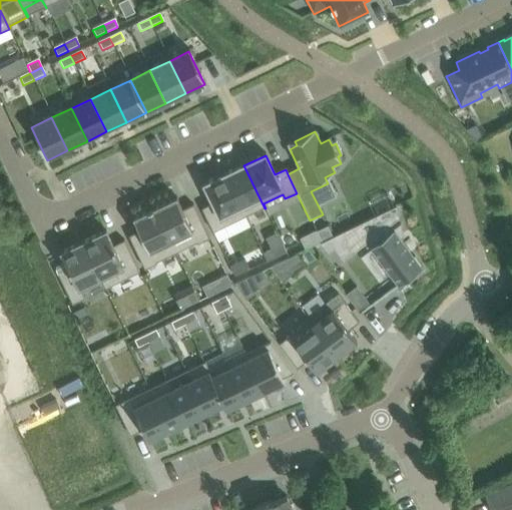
[(265,208),(243,165),(223,175),(244,218),(265,208)]
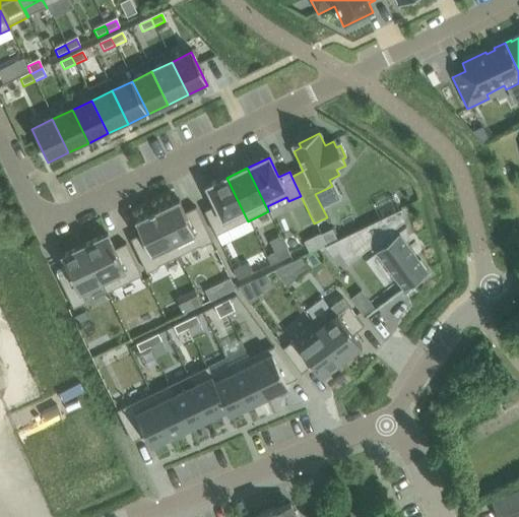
[(248,221),(226,178),(205,188),(215,208),(204,213),(215,237),(248,221)]
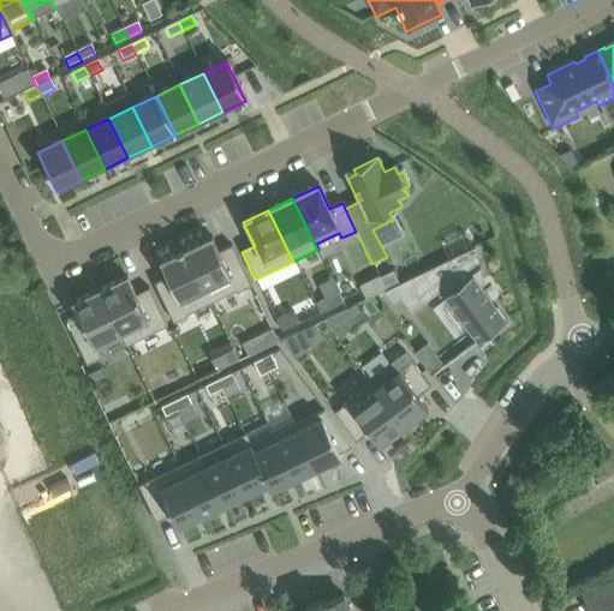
[(210,238),(185,251),(210,305),(234,293),(236,294),(250,287),(231,247),(218,253),(210,238)]
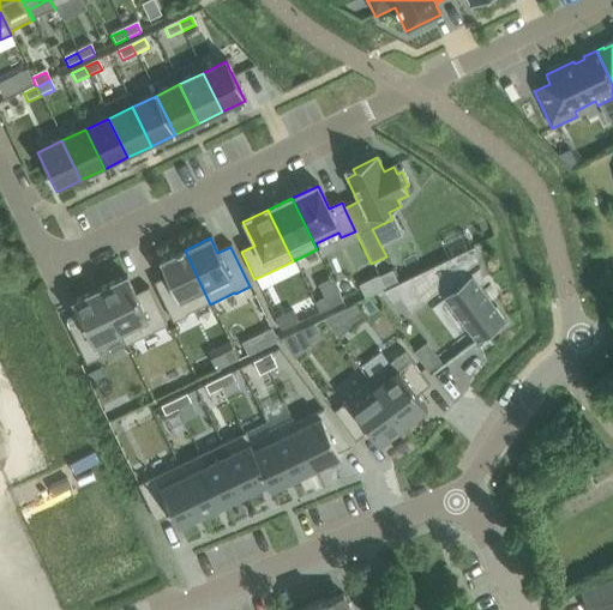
[(474,248),(391,288),(409,313),(442,290),(445,295),(443,296),(478,343),(479,342),(476,338),(482,334),(485,337),(504,322),(479,289),(482,285),(479,270),(468,273),(463,267),(478,264),(474,248)]
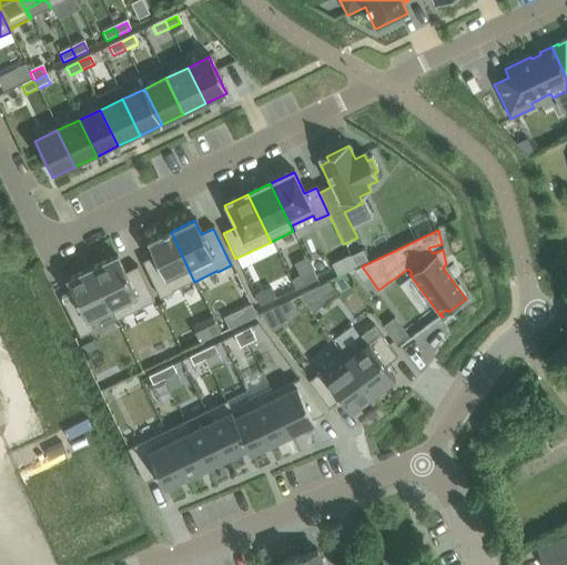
[(194,282),(171,232),(147,243),(153,258),(142,264),(160,301),(173,294),(172,292),(194,282)]
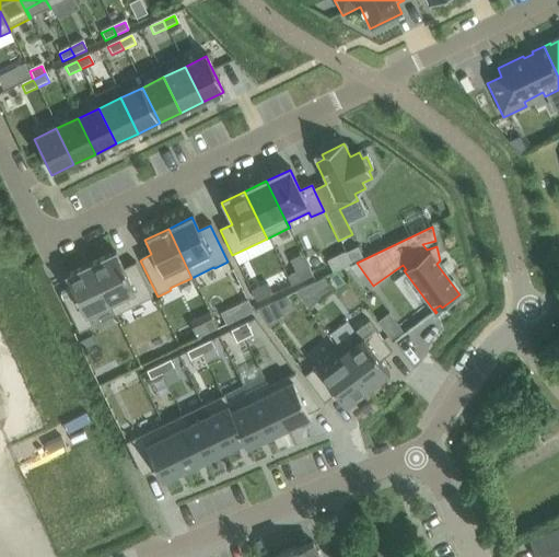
[(115,254),(91,266),(115,316),(151,299),(135,264),(123,270),(115,254)]
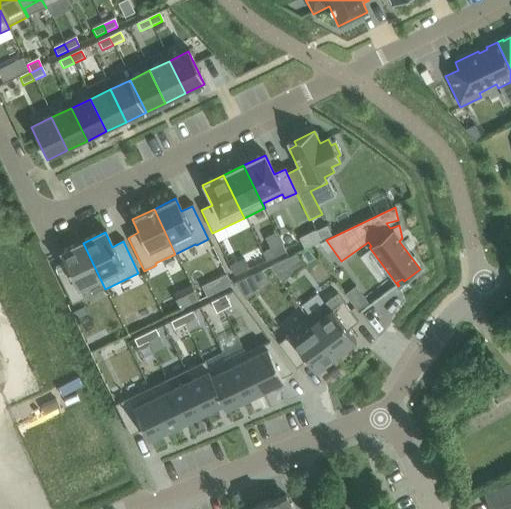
[(315,232),(301,239),(306,250),(320,243),(315,232)]
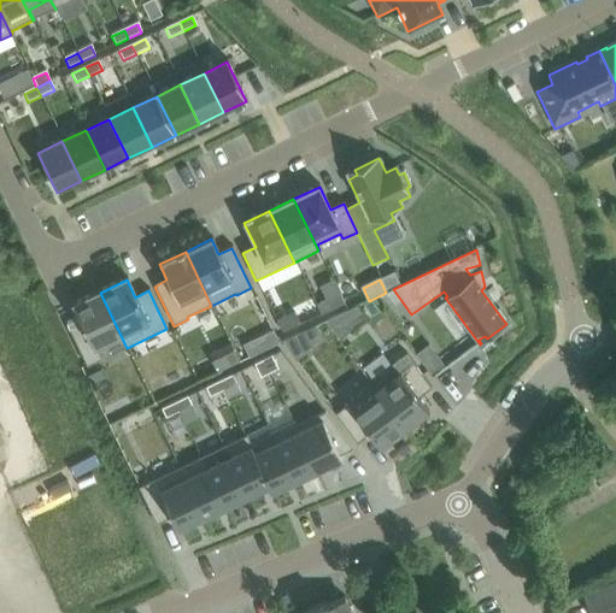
[(127,348),(100,293),(72,305),(81,324),(69,330),(87,367),(101,360),(98,353),(122,342),(125,348),(127,348)]
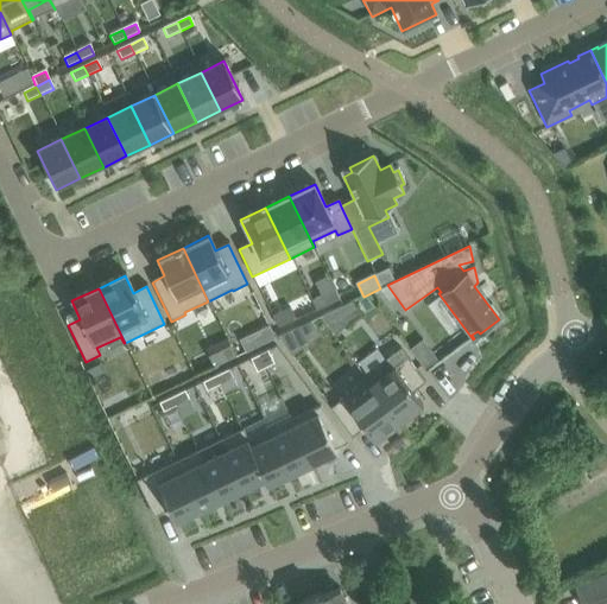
[(339,300),(335,292),(322,298),(326,306),(339,300)]
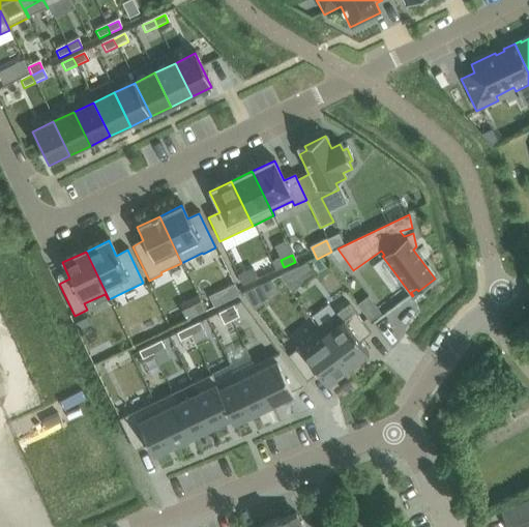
[(251,269),(236,276),(242,288),(257,281),(251,269)]
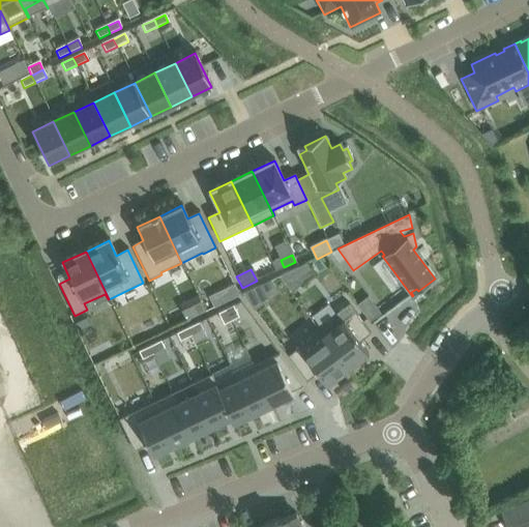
[(280,277),(291,293),(302,285),(292,271),(280,277)]
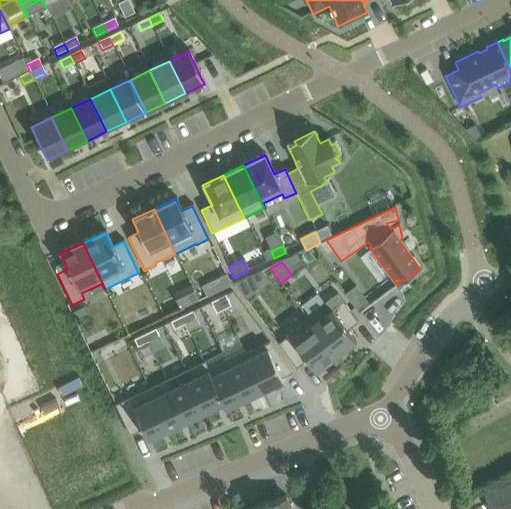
[(206,297),(230,286),(226,277),(202,287),(206,297)]
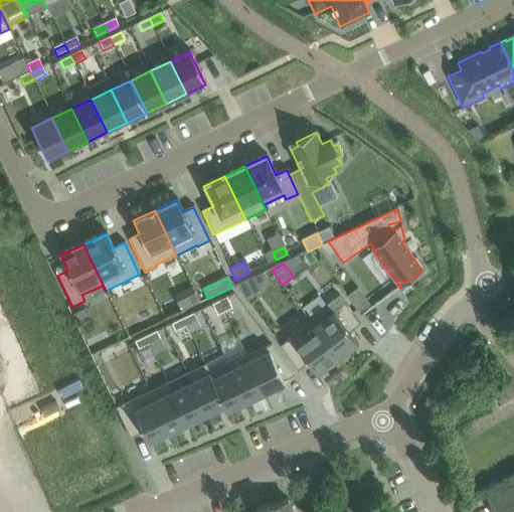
[(226,298),(219,302),(224,313),(231,309),(226,298)]
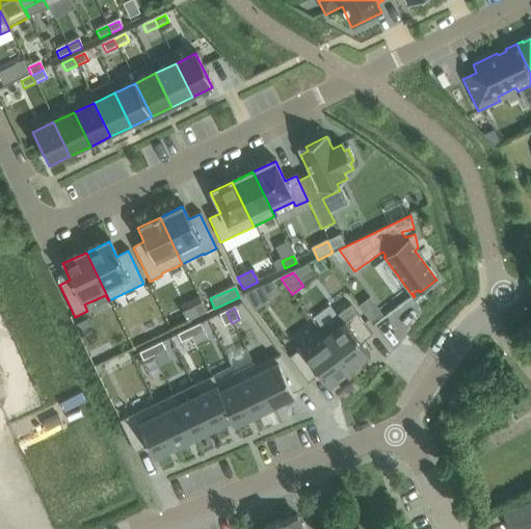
[(218,315),(224,326),(232,323),(227,312),(218,315)]
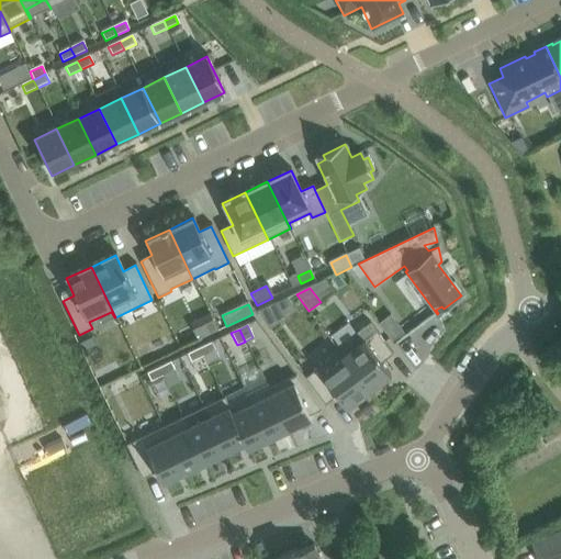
[(381,364),(392,355),(376,333),(343,357),(339,353),(338,354),(368,393),(390,377),(381,364)]
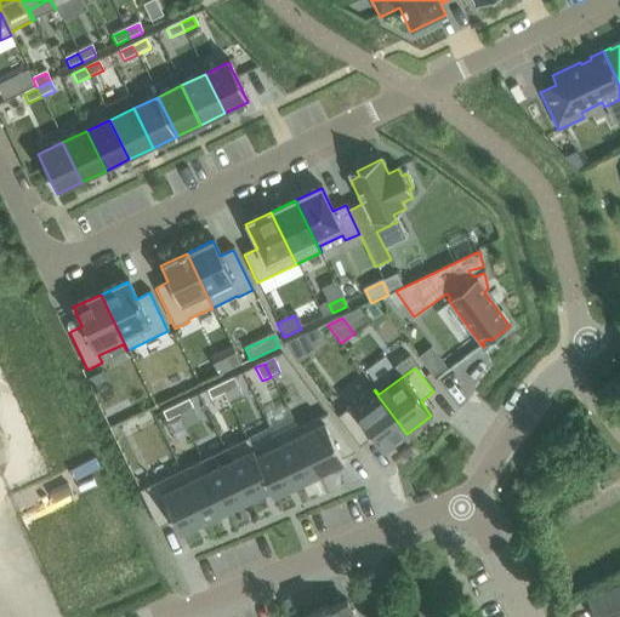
[(233,378),(220,386),(223,394),(237,388),(233,378)]
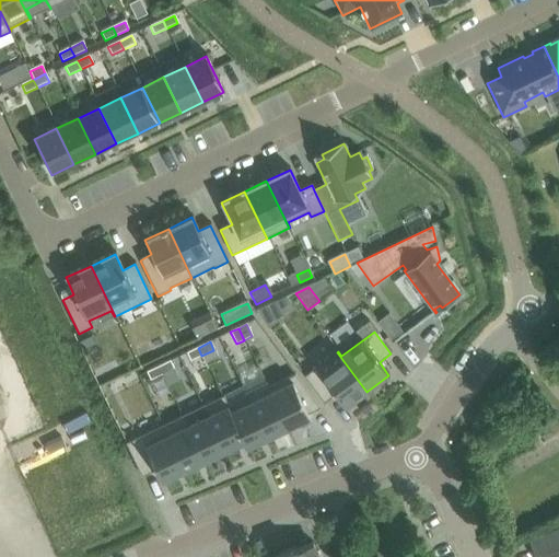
[(198,348),(186,354),(190,361),(201,356),(198,348)]
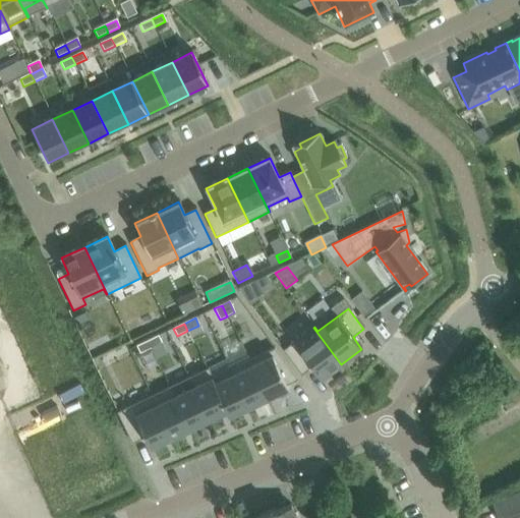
[(341,364),(313,328),(283,351),(301,376),(312,367),(321,380),(341,364)]
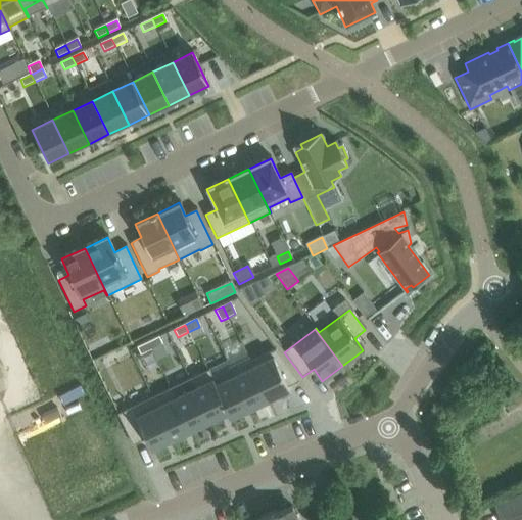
[(158,337),(147,342),(151,350),(162,344),(158,337)]
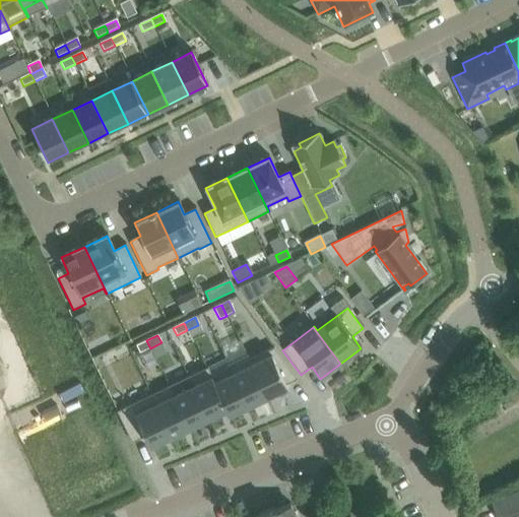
[(146,340),(135,346),(139,353),(150,348),(146,340)]
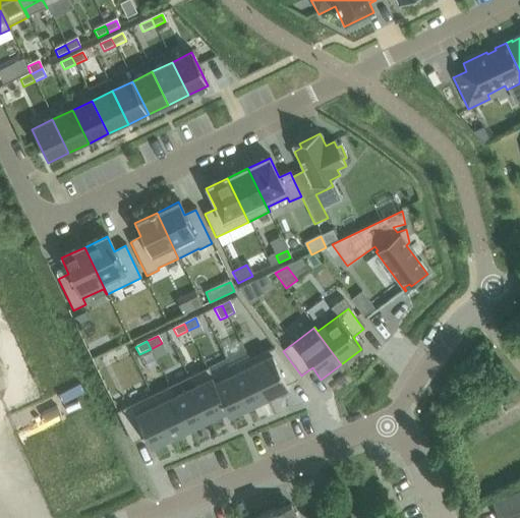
[(297,381),(279,356),(274,349),(249,361),(247,356),(246,357),(267,400),(288,390),(286,386),(297,381)]
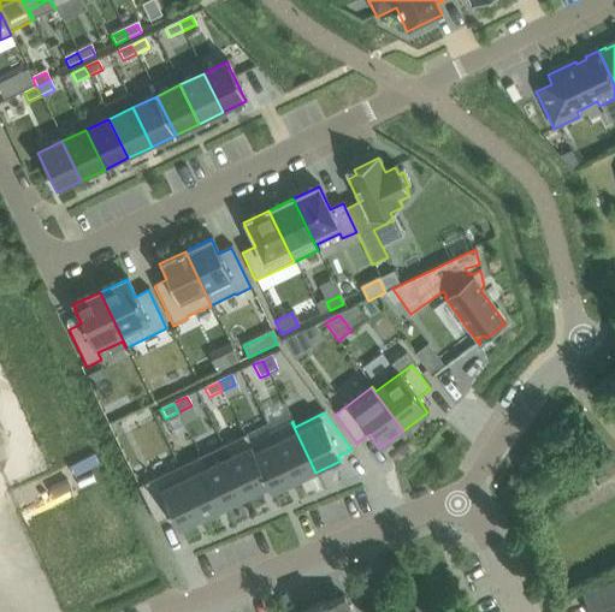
[(315,473),(291,422),(270,433),(294,483),(315,473)]
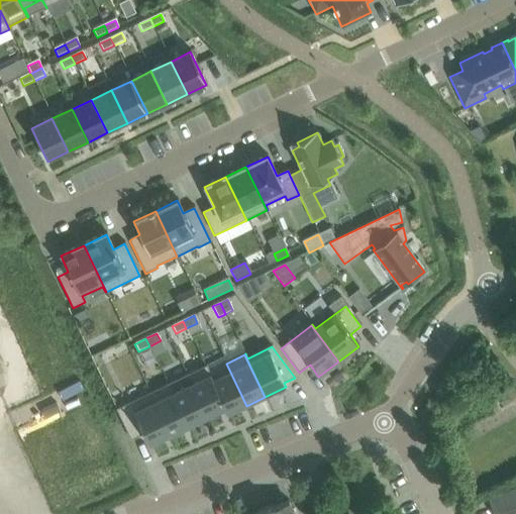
[(246,406),(226,364),(225,364),(227,369),(211,376),(206,367),(205,367),(228,414),(246,406)]
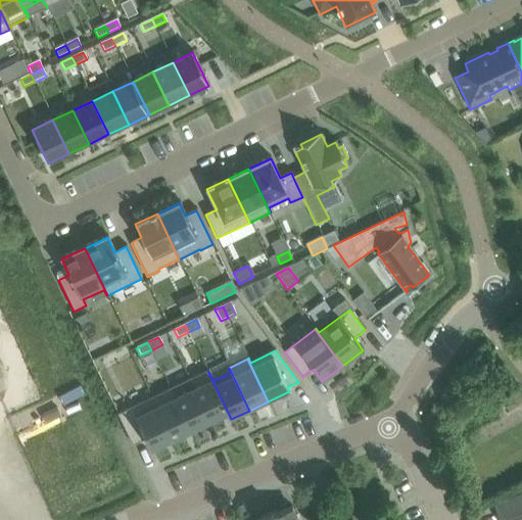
[(231,419),(207,371),(189,380),(209,423),(227,414),(230,420),(231,419)]
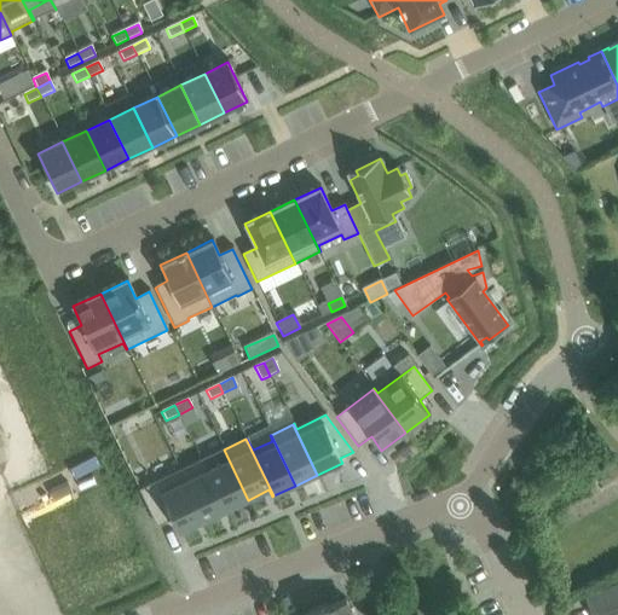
[(224,450),(201,460),(225,511),(248,500),(224,450)]
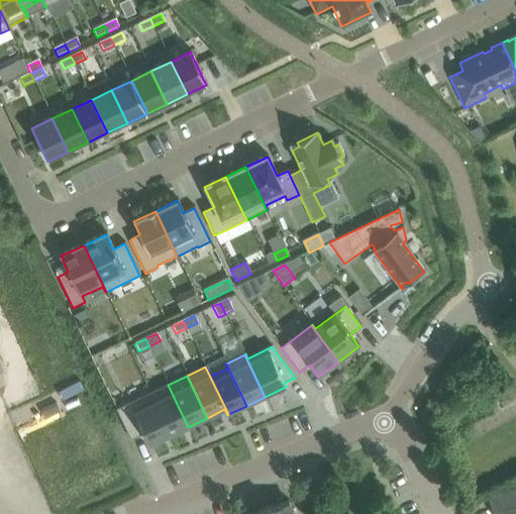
[(188,427),(168,385),(149,394),(170,436),(188,427)]
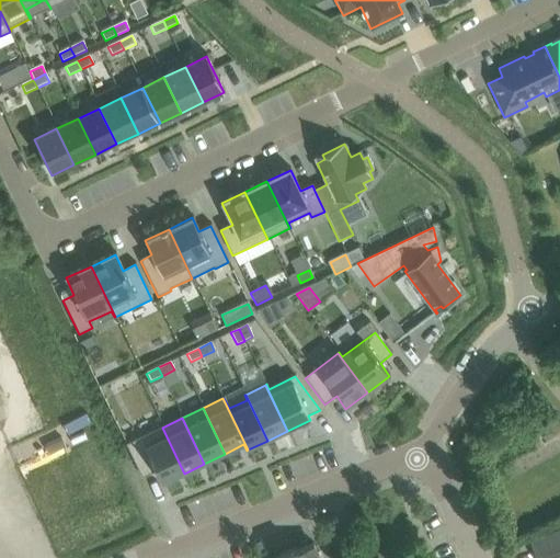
[(184,474),(162,428),(126,445),(141,478),(156,471),(162,484),(184,474)]
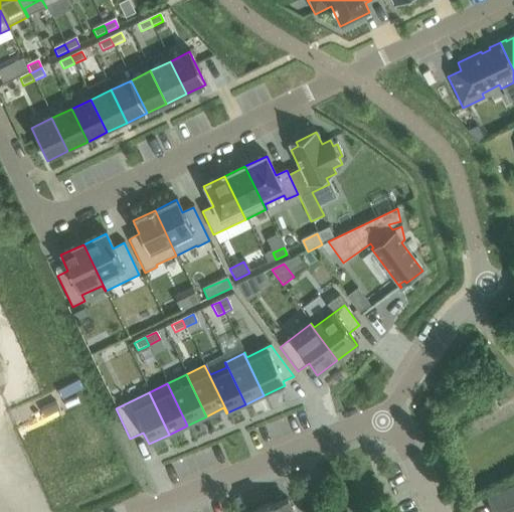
[(513,511),(513,488),(488,500),(493,511),(513,511)]
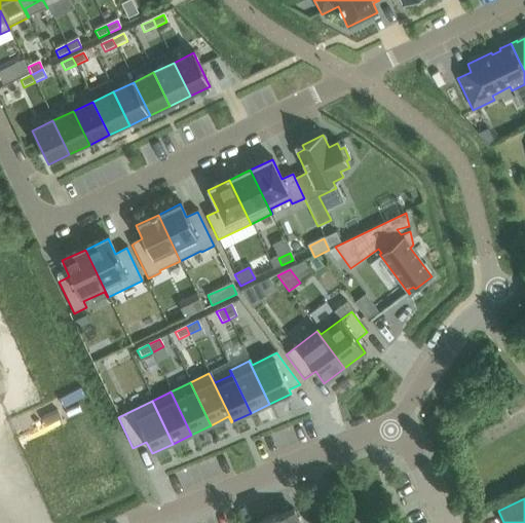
[(298,522),(293,512),(278,517),(278,516),(263,522),(298,522)]
